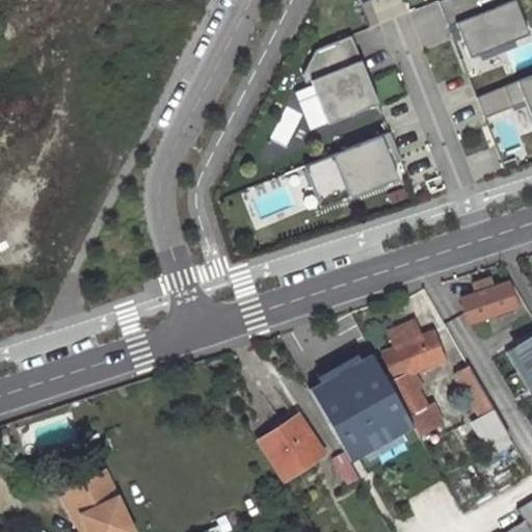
[(469,56),(528,32),(514,0),(437,0),(448,25),(455,23),(469,56)]
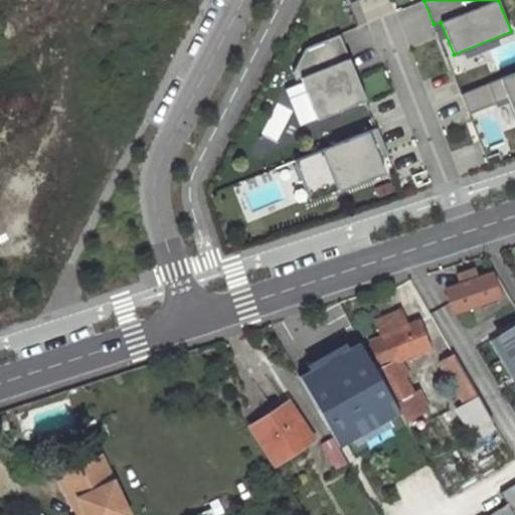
[(305,47),(293,71),(296,79),(301,77),(317,119),(365,99),(339,33),(305,47)]
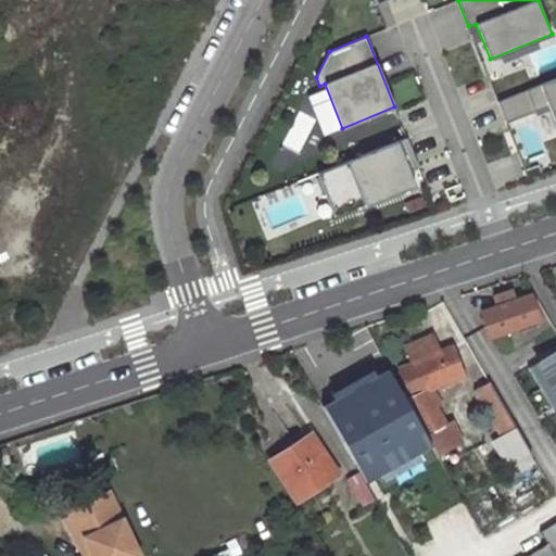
[(555,77),(497,101),(505,123),(547,105),(555,126),(555,77)]
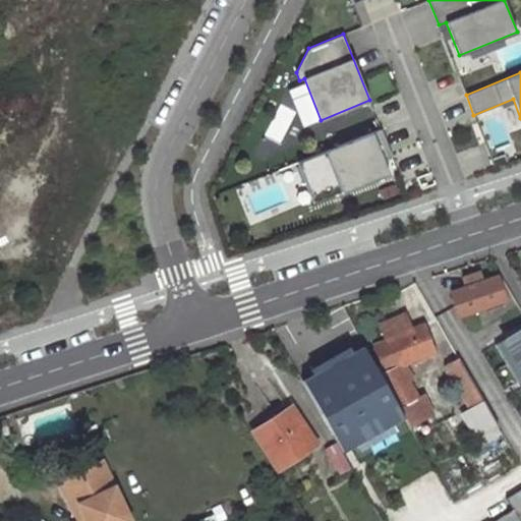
[(297,162),(313,201),(341,191),(342,192),(390,174),(384,160),(380,150),(389,147),(381,128),(297,162)]
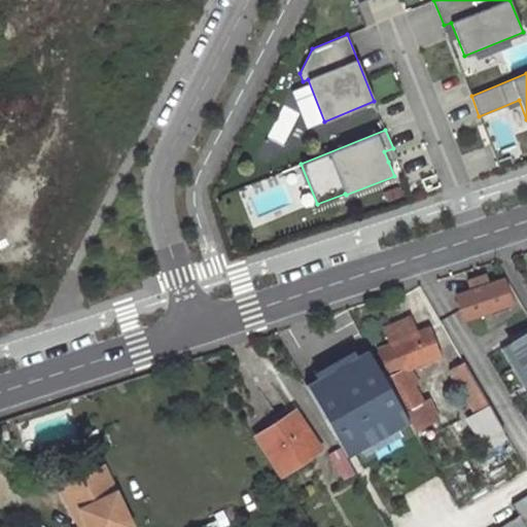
[(384,151),(388,162),(396,159),(393,148),(384,151)]
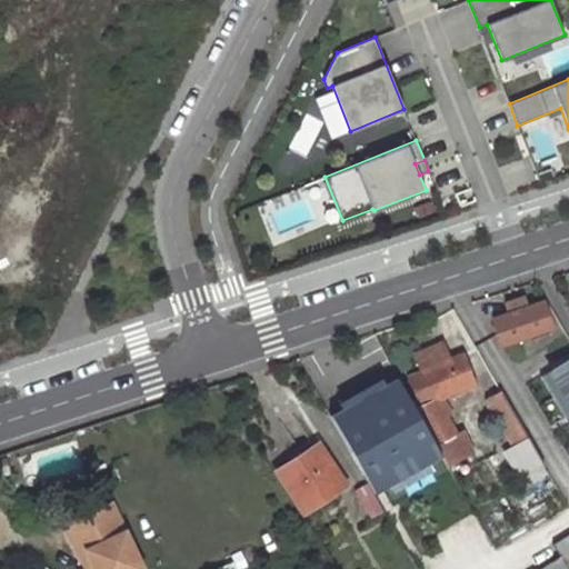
[(492,317),(501,342),(550,326),(541,300),(526,306),(522,296),(505,302),(508,311),(492,317)]
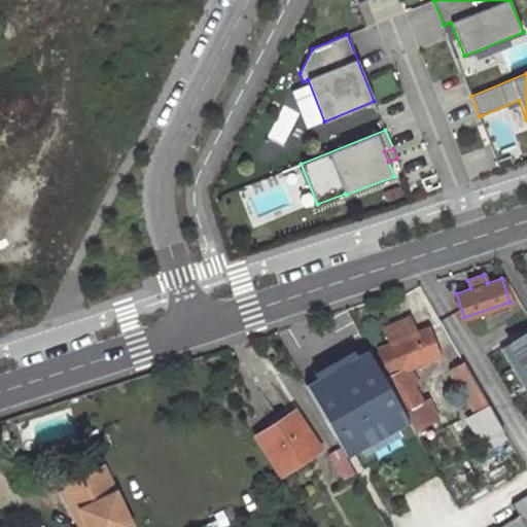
[(441,350),(430,325),(416,330),(410,316),(383,326),(390,343),(379,347),(389,372),(386,374),(411,417),(415,425),(435,413),(426,394),(422,397),(405,366),(441,350)]
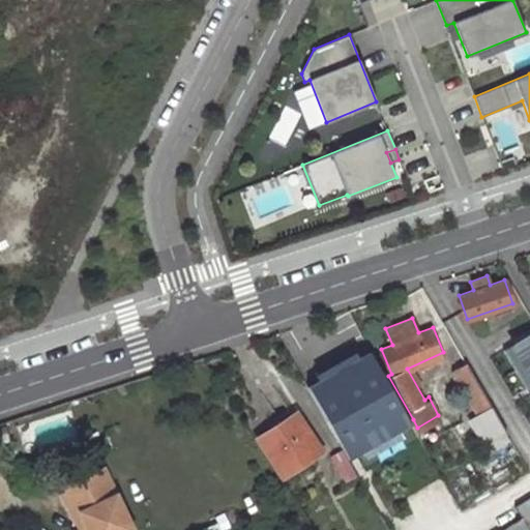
[(529,333),(505,348),(528,387),(529,386),(529,333)]
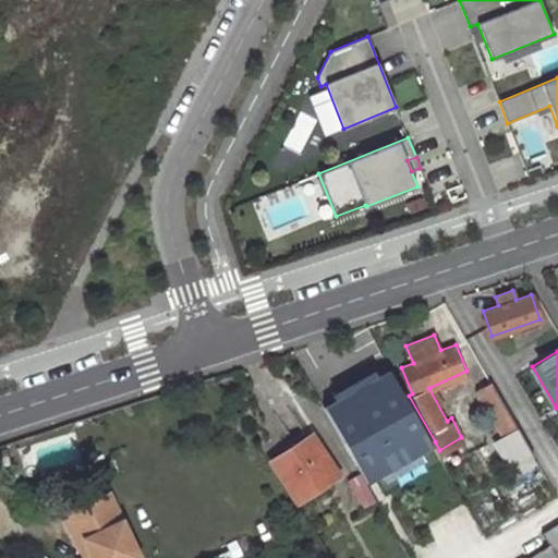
[(325,407),(367,482),(435,441),(409,396),(393,366),(325,407)]
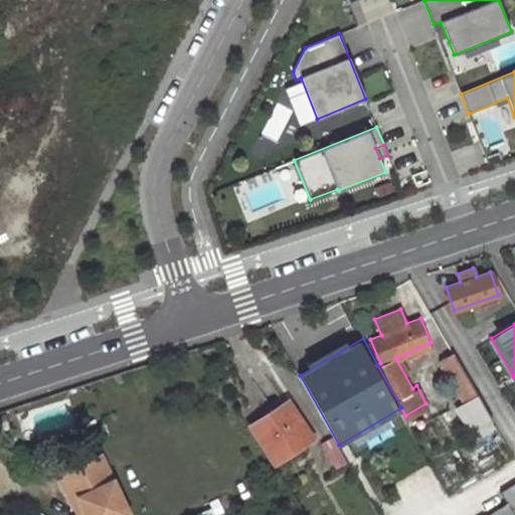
[(440,359),(464,400),(477,393),(454,351),(440,359)]
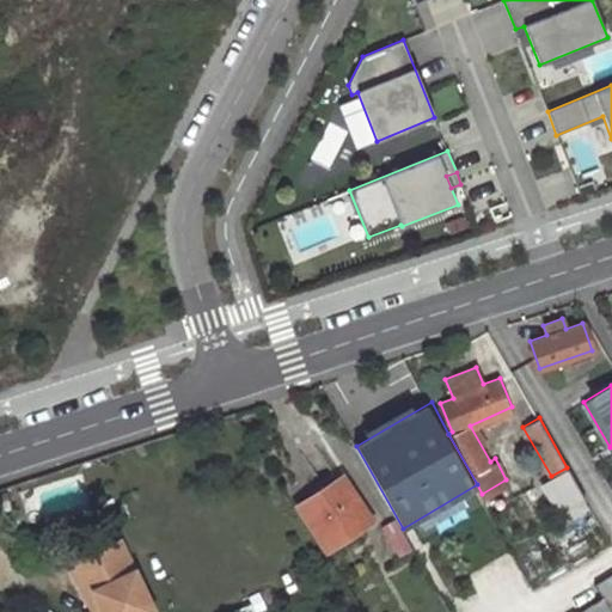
[(373,518),(344,476),(300,505),(328,548),(373,518)]
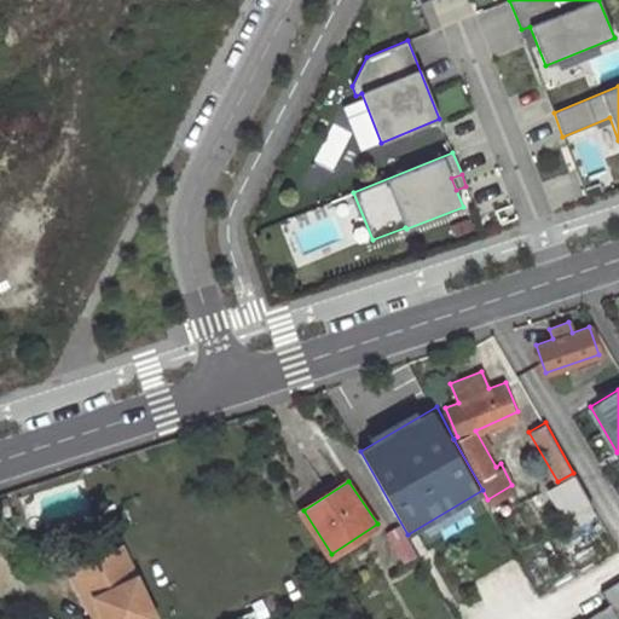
[(400,526),(387,533),(403,563),(416,555),(400,526)]
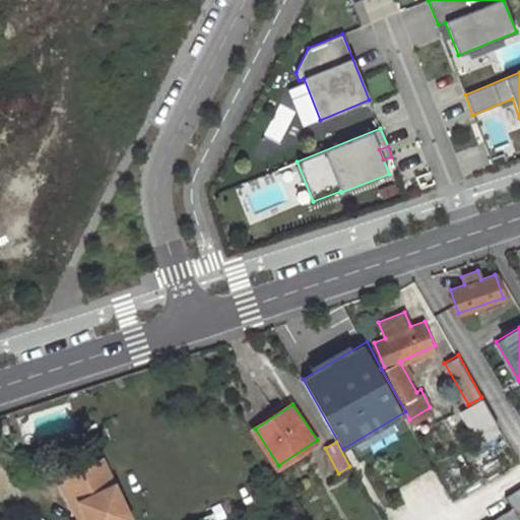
[(67,476),(85,519),(129,519),(101,461),(67,476)]
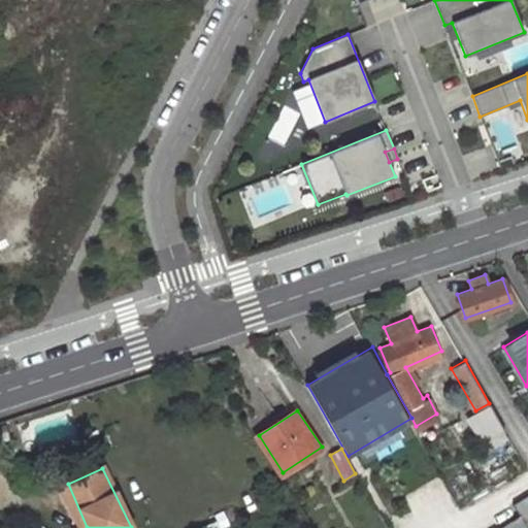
[(87,527),(68,484),(60,487),(78,527),(87,527)]
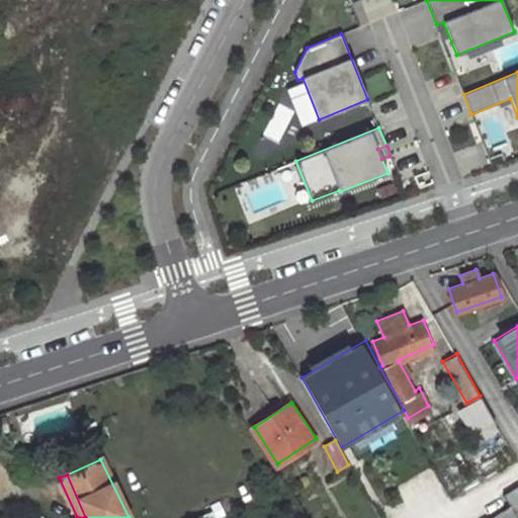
[(517,486),(503,496),(510,507),(517,517),(517,516),(517,486)]
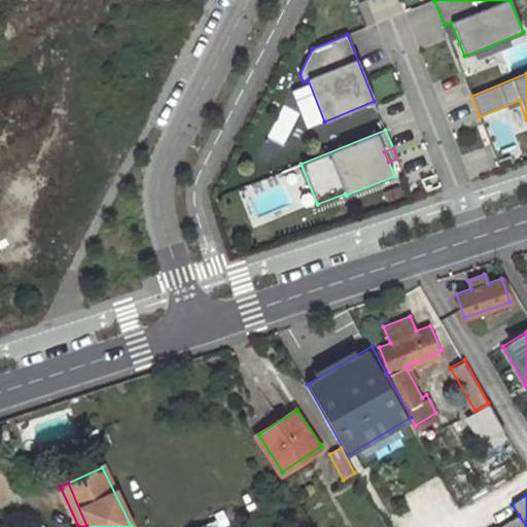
[(519,516),(499,526),(525,526),(526,526),(519,516)]
